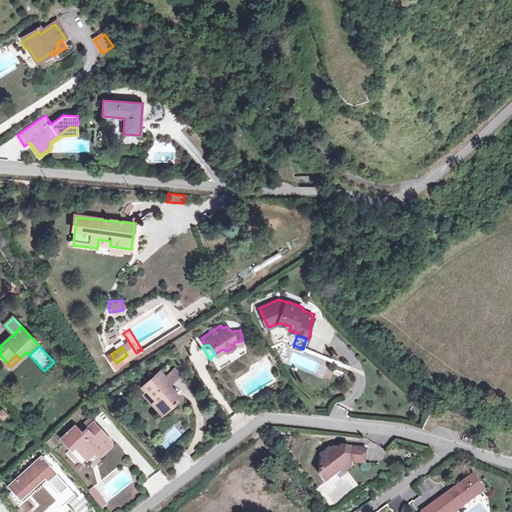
[(130,358),(127,355),(116,363),(118,365),(130,358)]
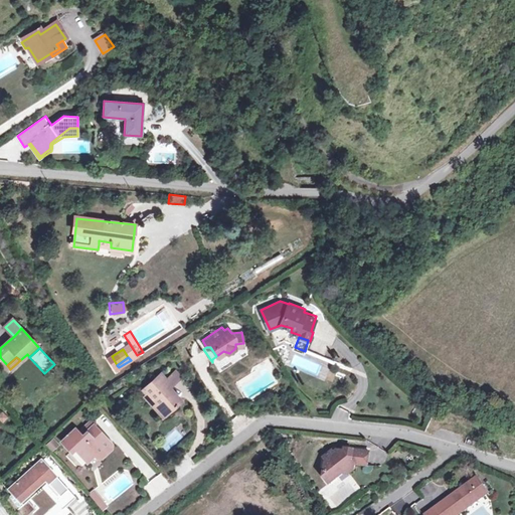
[(167,380),(171,385),(180,377),(175,373),(167,380)]
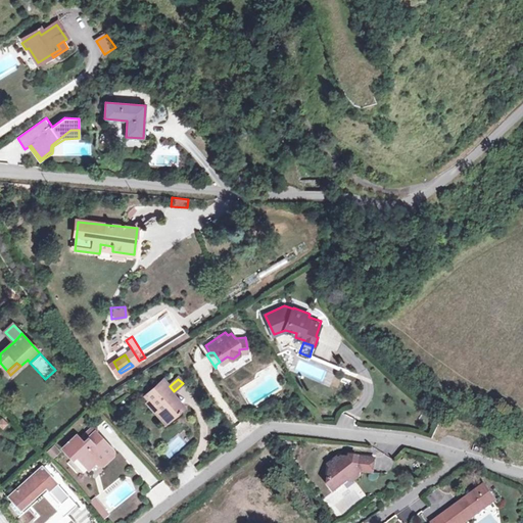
[(145,398),(149,402),(155,409),(157,407),(169,419),(173,416),(174,417),(180,411),(179,410),(183,406),(173,393),(174,391),(170,386),(164,381),(145,398)]
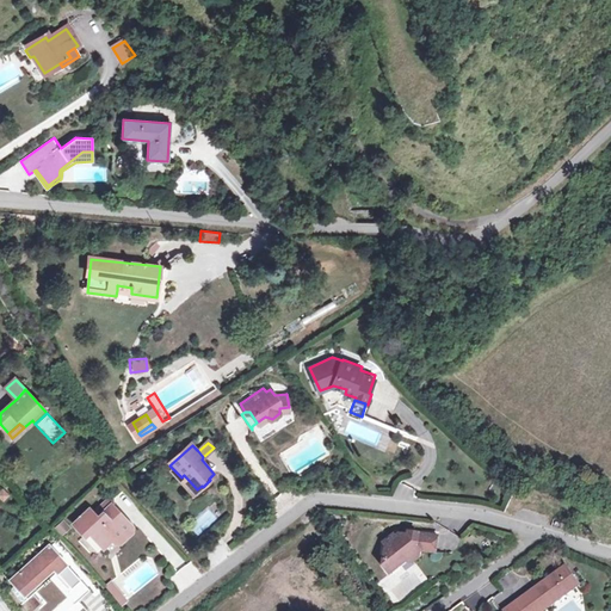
[(181,477),(174,470),(171,473),(191,495),(197,489),(184,475),(181,477)]
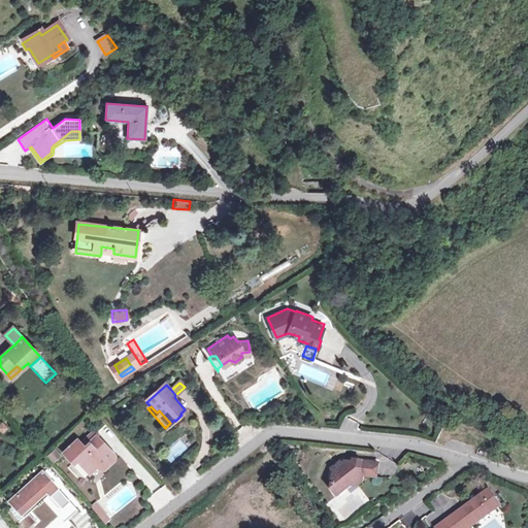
[(94,430),(81,440),(85,444),(95,435),(98,434),(98,430),(94,430)]
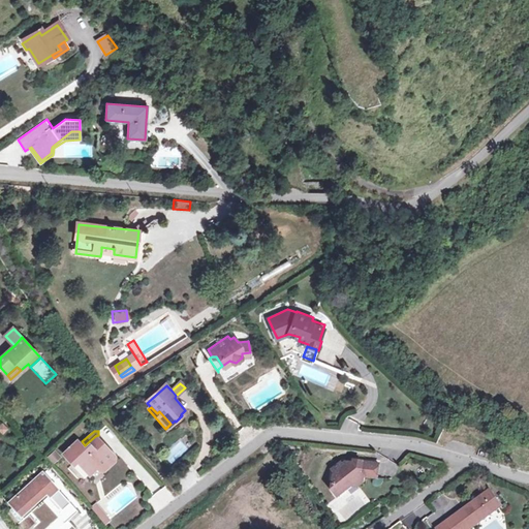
[(85,445),(82,441),(81,443),(76,439),(62,453),(72,463),(76,460),(89,473),(97,465),(99,462),(98,461),(110,449),(99,438),(98,435),(95,436),(85,445)]
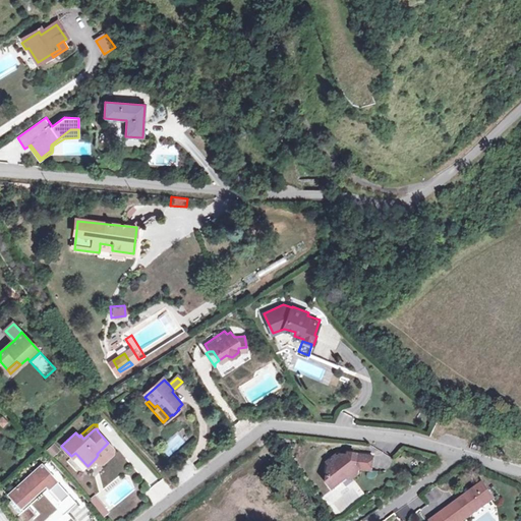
[(46,450),(52,456),(59,449),(53,443),(46,450)]
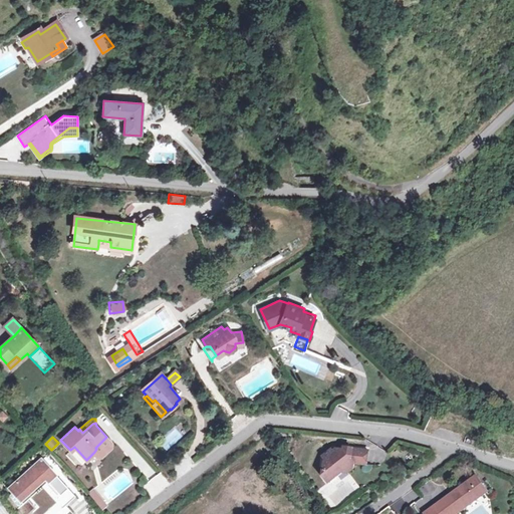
[(110,441),(106,437),(95,448),(96,449),(94,452),(97,455),(101,455),(111,447),(110,441)]
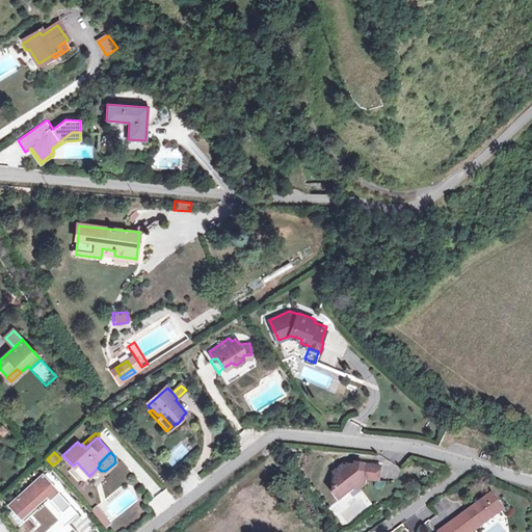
[(356,480),(361,486),(366,484),(367,478),(380,479),(382,463),(356,460),(355,462),(349,462),(345,464),(343,462),(334,469),(337,473),(335,490),(341,497),(347,491),(349,490),(349,485),(356,480)]
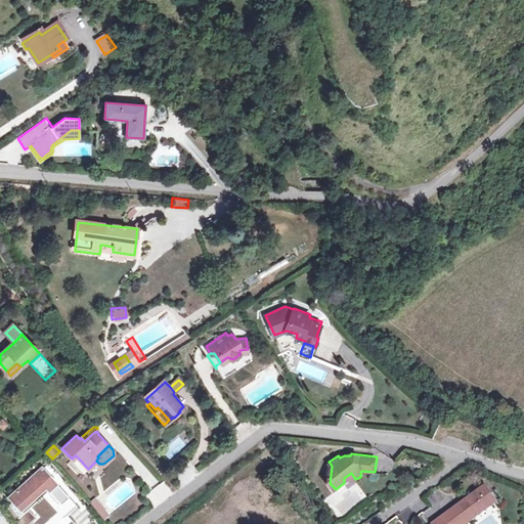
[(10,496),(16,505),(20,501),(26,507),(46,488),(48,490),(60,505),(69,497),(41,467),(10,496)]
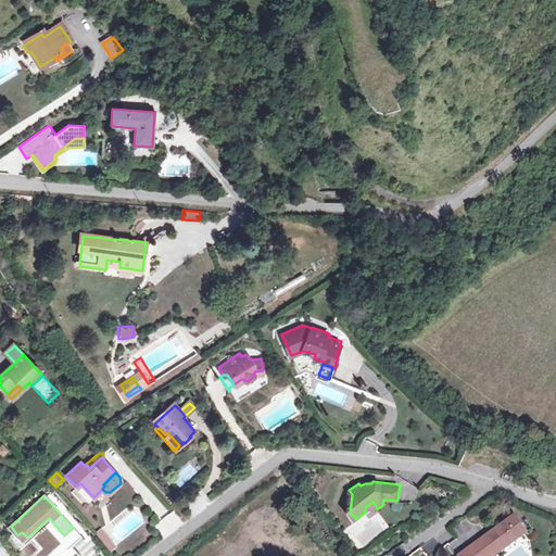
[(365,507),(365,513),(377,508),(373,502),(365,507)]
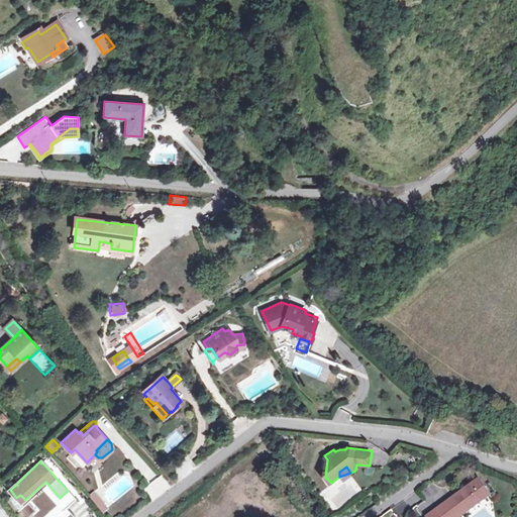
[(479,477),(453,496),(464,510),(490,492),(489,489),(484,484),(479,477)]
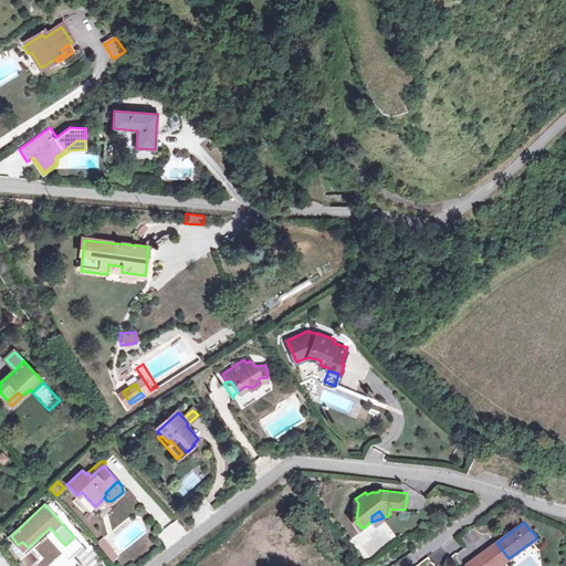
[(22,542),(18,545),(25,554),(52,530),(50,527),(28,547),(22,542)]
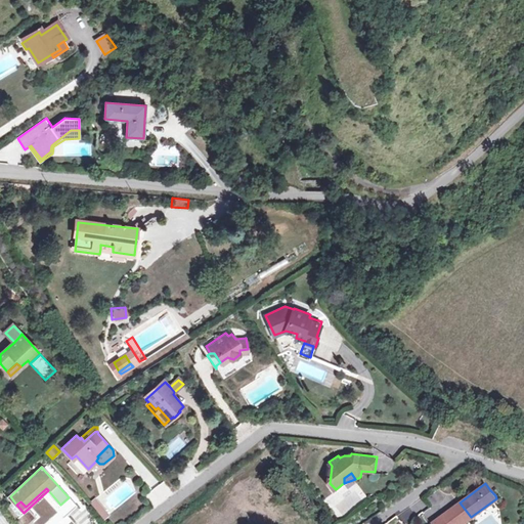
[(69,497),(60,505),(69,513),(77,505),(69,497)]
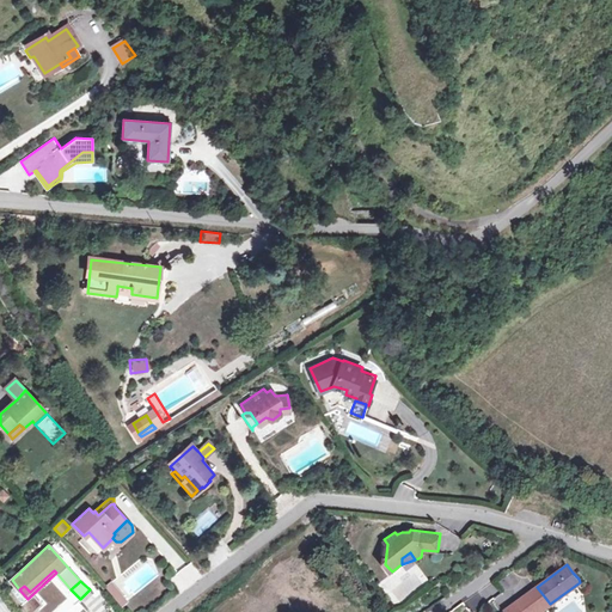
[(106,587),(118,601),(124,597),(112,582),(106,587)]
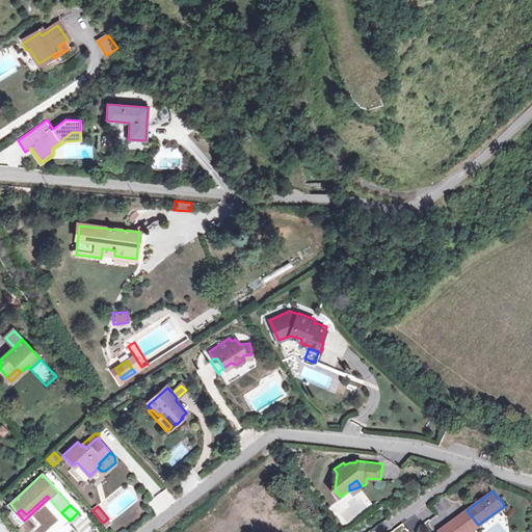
[(469,531),(478,525),(467,510),(460,514),(461,517),(462,521),(461,524),(459,526),(463,531),(469,531)]
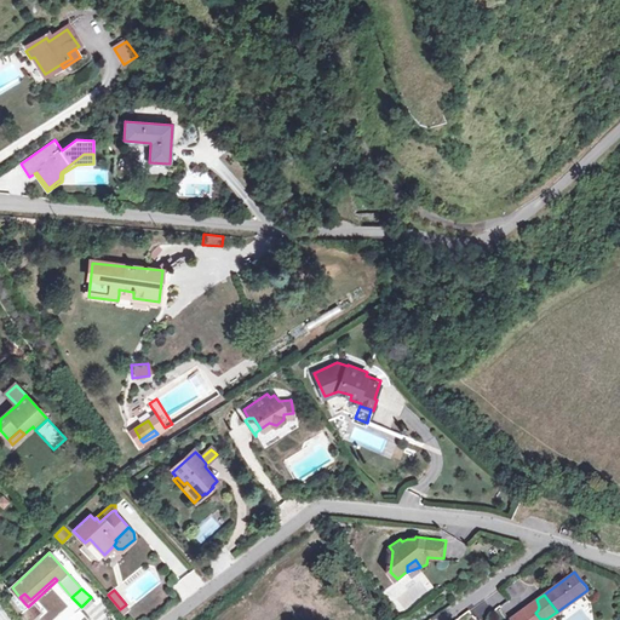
[(538,603),(537,600),(512,616),(515,619),(540,619),(535,613),(538,610),(539,607),(538,603)]
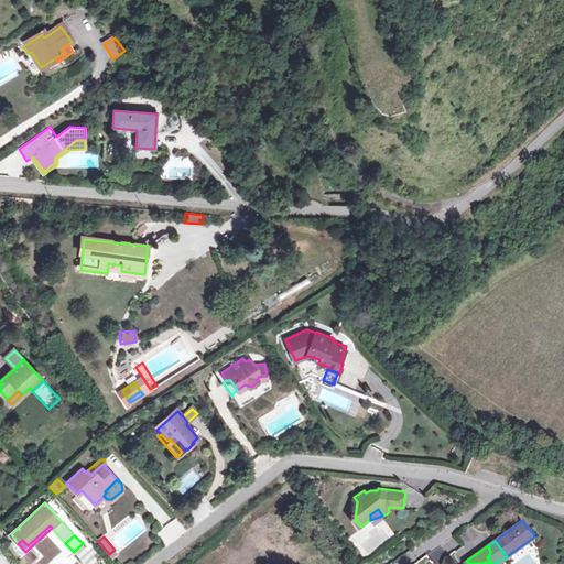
[(24,563),(31,563),(38,559),(29,550),(20,559),(24,563)]
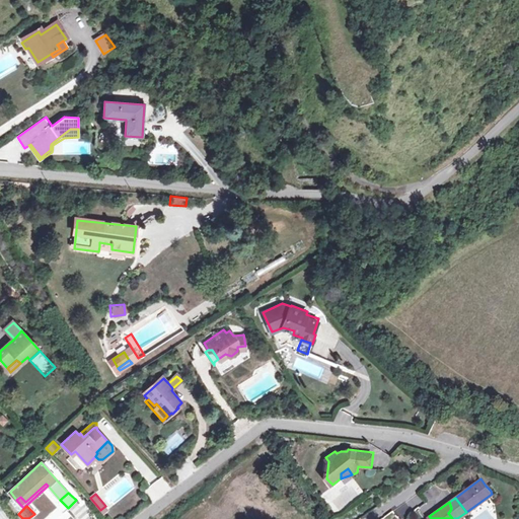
[(109,510),(105,506),(100,510),(104,515),(109,510)]
